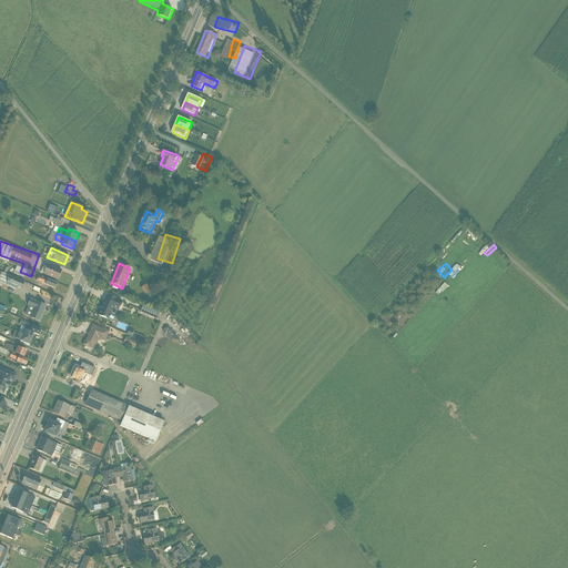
[(458,279),(468,270),(464,264),(454,273),(458,279)]
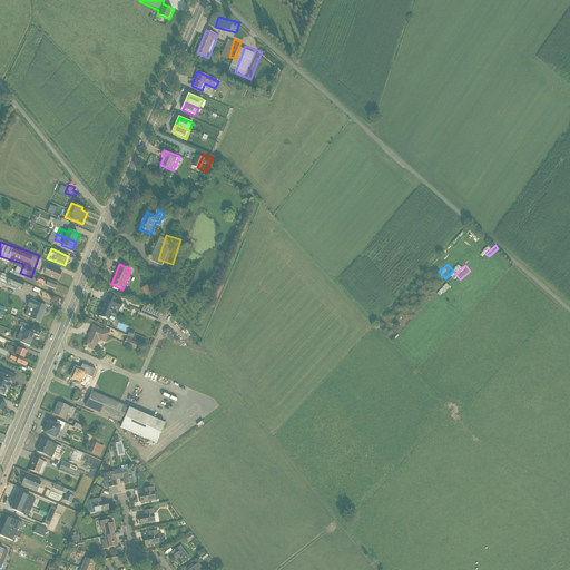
[(43,275),(58,281),(61,273),(48,266),(43,275)]
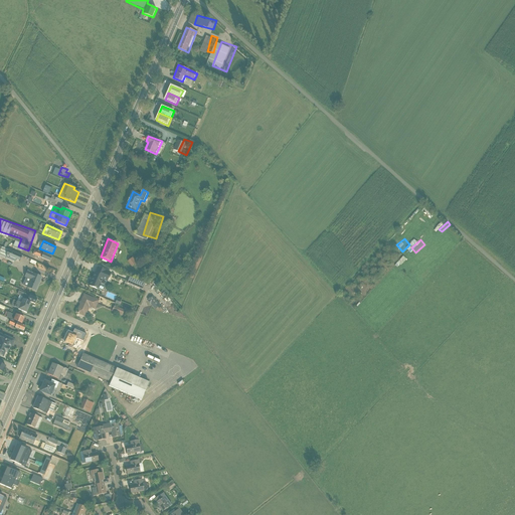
[(25,262),(27,255),(11,249),(12,247),(7,245),(7,248),(2,246),(0,251),(0,254),(20,264),(22,260),(25,262)]
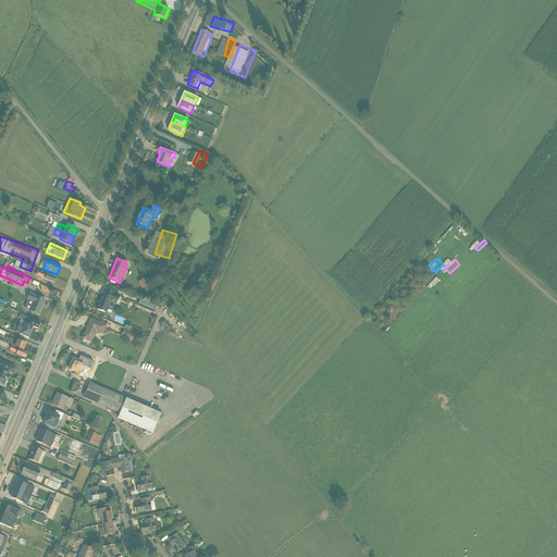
[(35,275),(54,284),(57,279),(37,270),(35,275)]
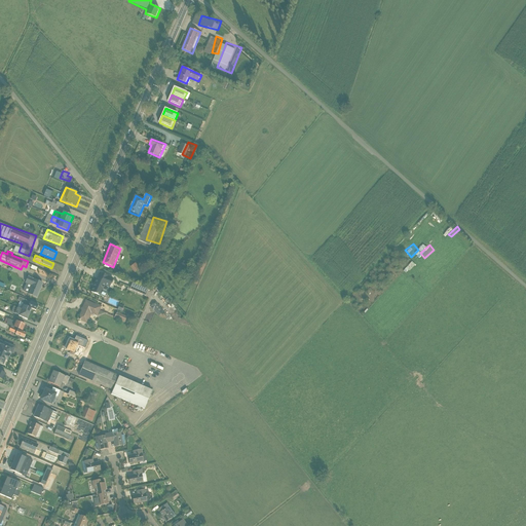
[(417,261),(408,271),(412,274),(421,264),(417,261)]
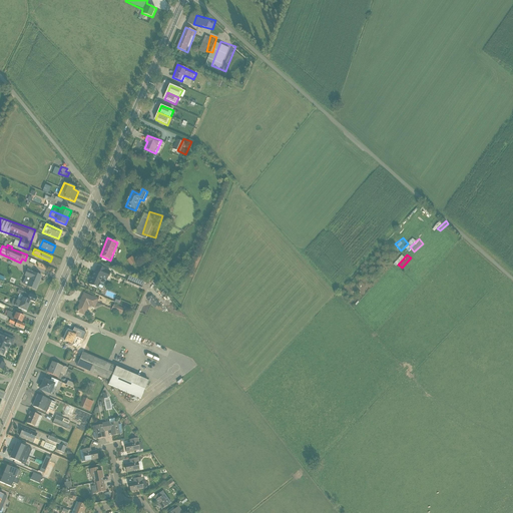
[(132,260),(137,266),(142,261),(137,255),(132,260)]
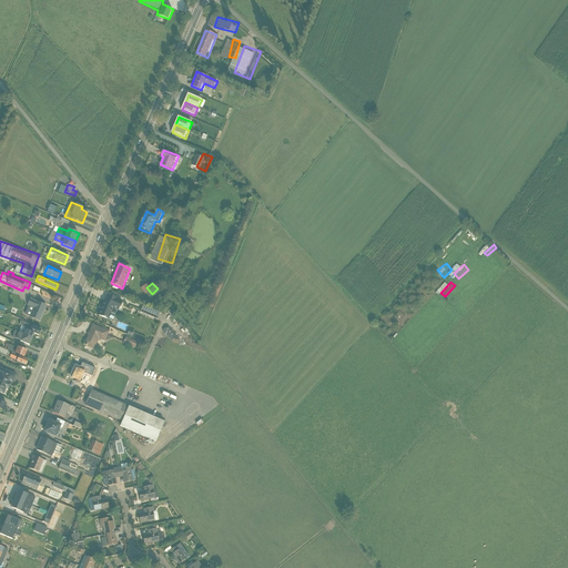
[(119,311),(123,302),(105,294),(97,314),(109,320),(113,308),(119,311)]
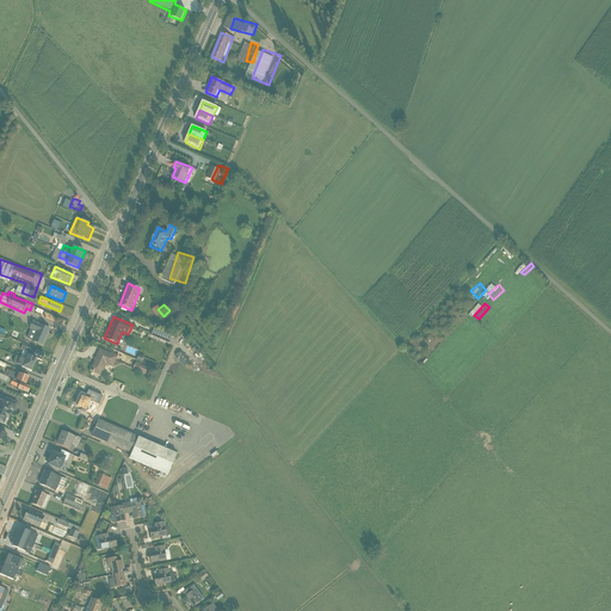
[(25,339),(43,346),(50,328),(34,321),(25,339)]
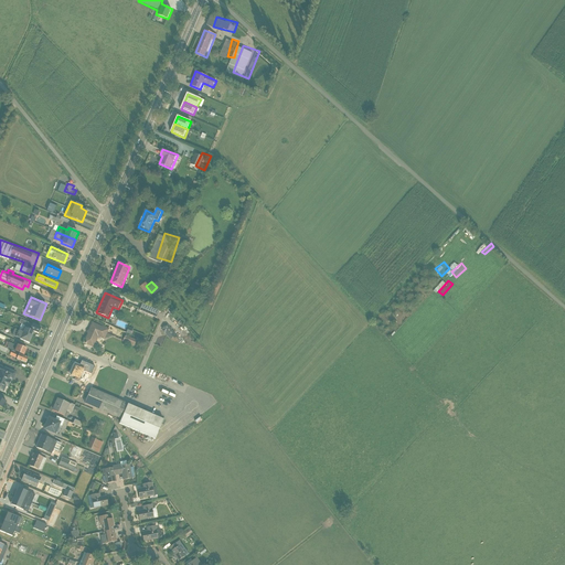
[(0,315),(6,317),(9,308),(11,309),(12,305),(0,300),(0,305),(1,306),(0,309),(0,315)]
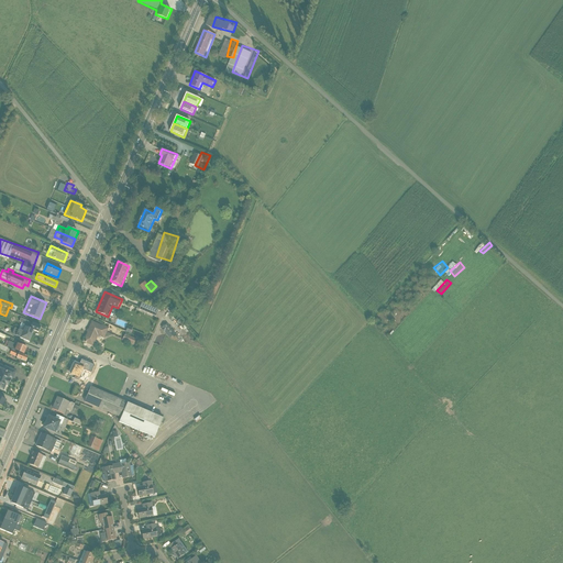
[(147,301),(145,309),(162,317),(165,308),(147,301)]
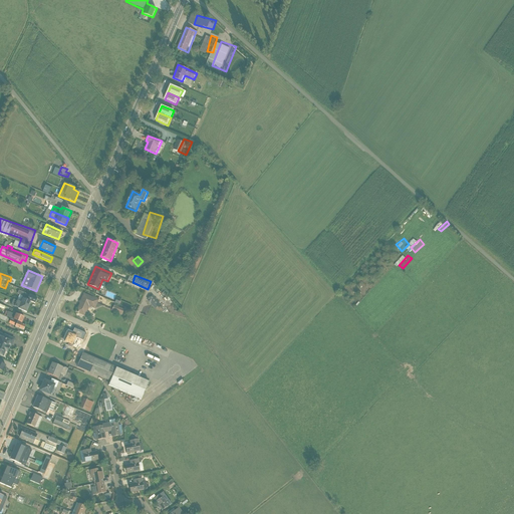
[(21,302),(30,306),(31,302),(35,304),(38,298),(25,293),(21,302)]
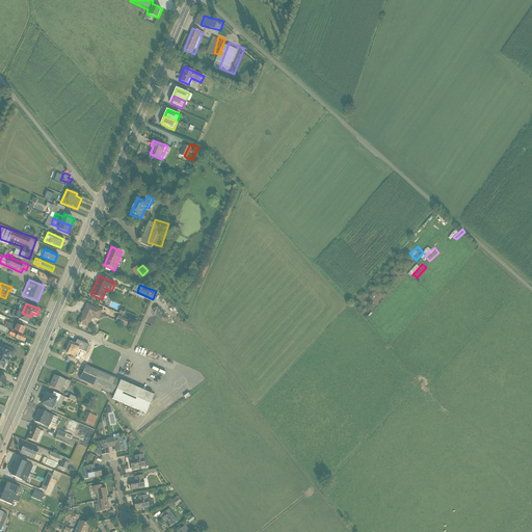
[(99,320),(103,310),(86,303),(78,323),(88,327),(92,318),(99,320)]
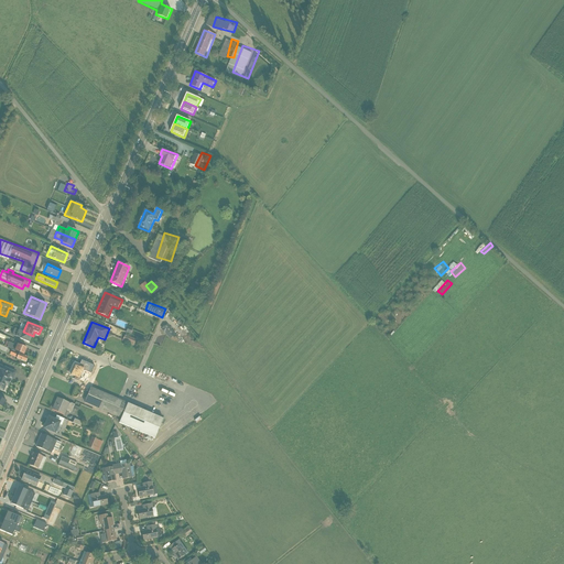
[(177,338),(181,334),(171,325),(167,329),(177,338)]
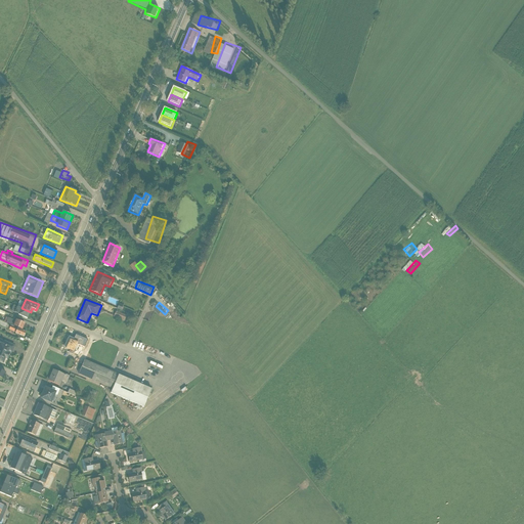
[(11,311),(28,318),(31,312),(22,308),(13,305),(11,311)]
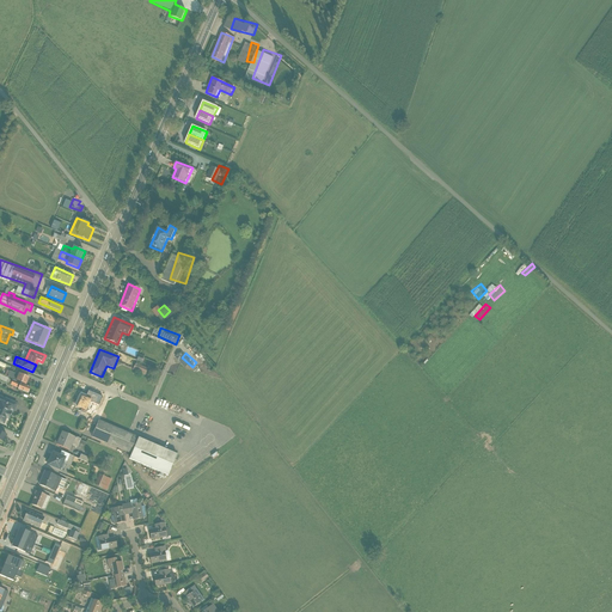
[(139,368),(152,374),(154,369),(142,363),(139,368)]
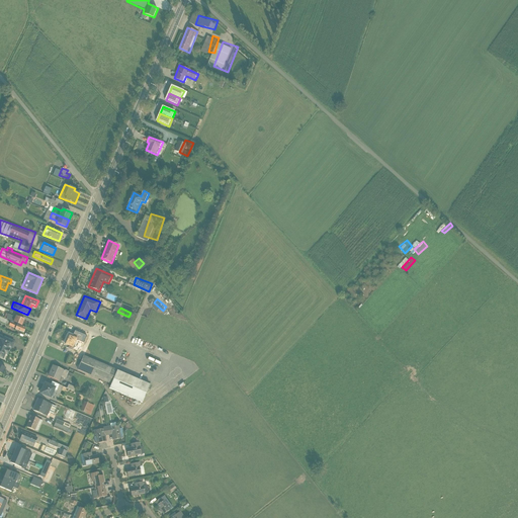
[(6,320),(23,327),(25,320),(16,316),(15,318),(8,314),(6,320)]
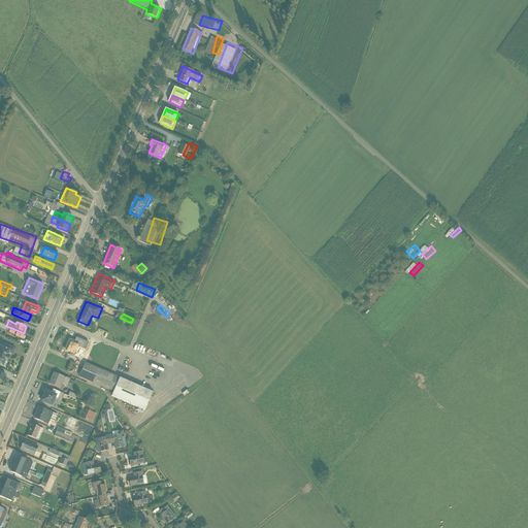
[(8,333),(25,340),(26,336),(10,329),(8,333)]
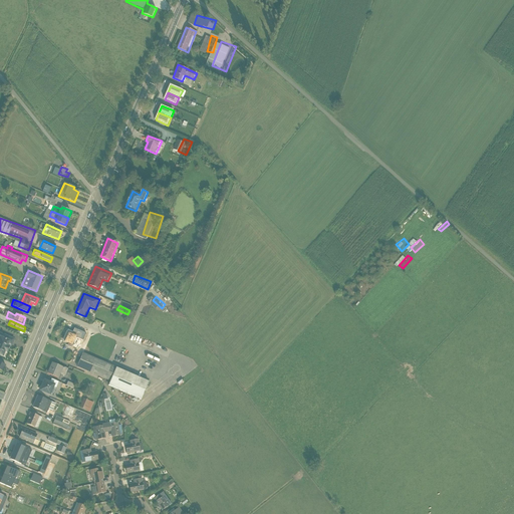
[(12,345),(15,338),(0,331),(0,353),(3,355),(5,350),(8,351),(10,345),(12,345)]
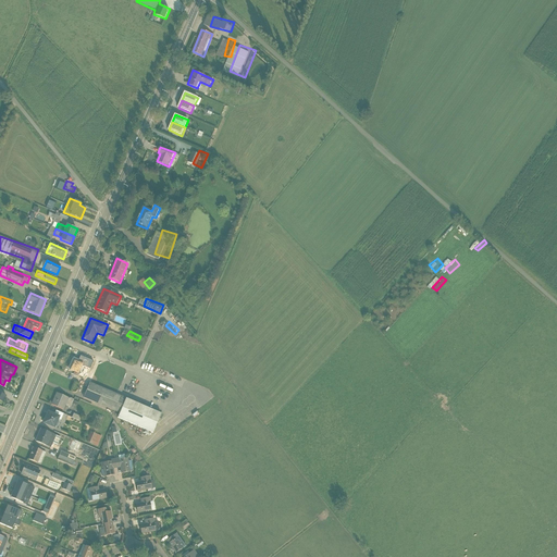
[(77,374),(78,375),(82,368),(89,371),(91,363),(84,360),(82,363),(74,360),(70,370),(73,372),(72,373),(77,375),(77,374)]
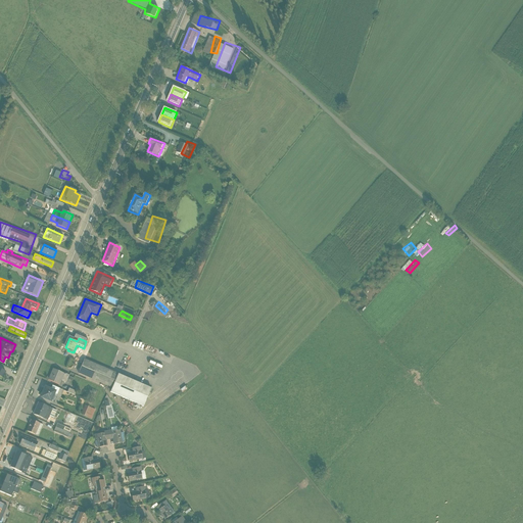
[(84,359),(78,373),(111,388),(110,392),(143,407),(151,388),(117,374),(119,374),(84,359)]
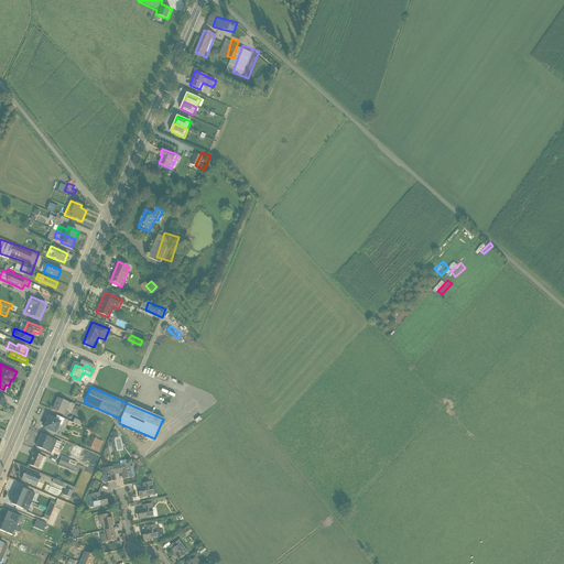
[(52,410),(65,414),(69,402),(57,397),(52,410)]
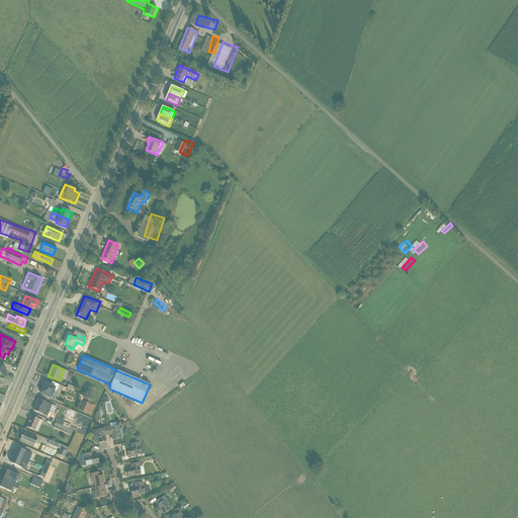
[(39,393),(52,398),(57,386),(45,381),(39,393)]
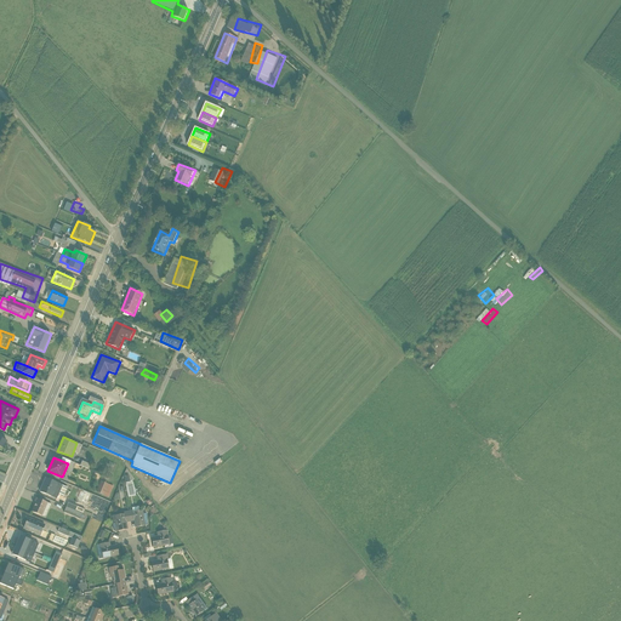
[(39,491),(57,499),(63,484),(45,477),(39,491)]
